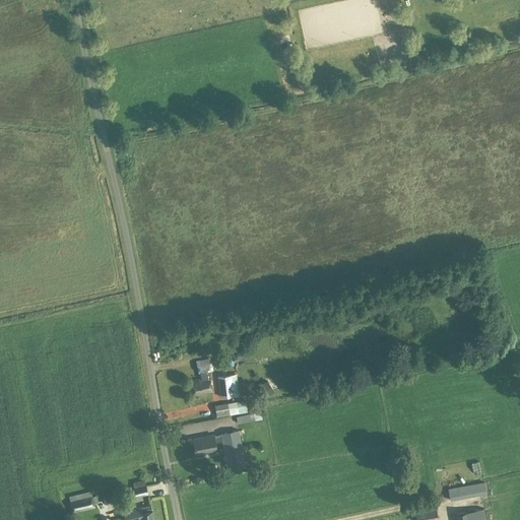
[(298,19),(379,18),(378,0),(308,0),(309,6),(298,6),(298,19)]
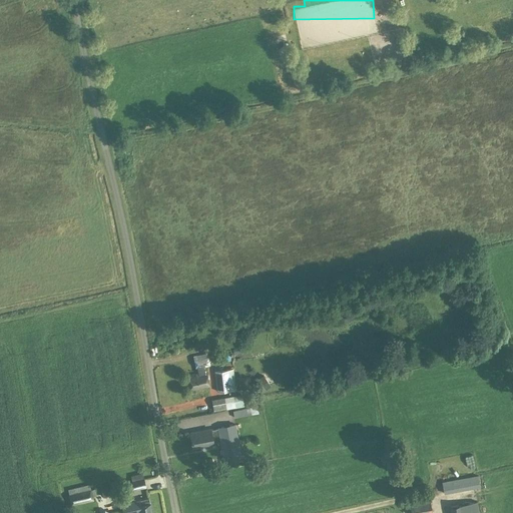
[(233,370),(215,372),(217,393),(236,390),(233,370)]
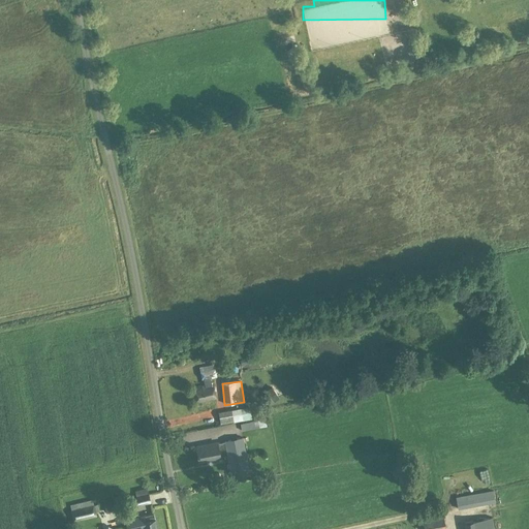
[(213,384),(195,389),(198,402),(216,399),(213,384)]
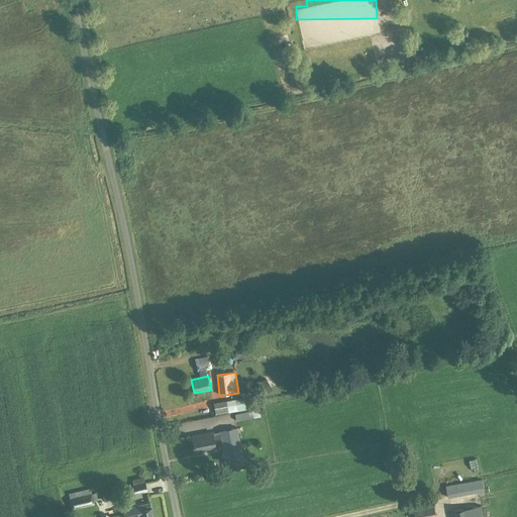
[(267,377),(261,380),(266,389),(272,386),(267,377)]
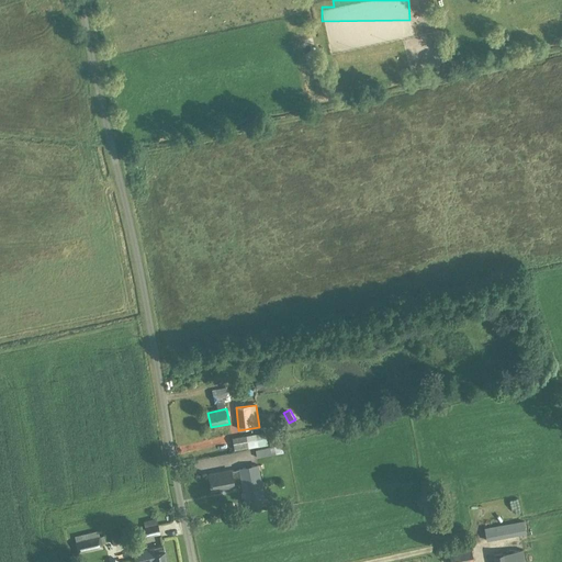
[(268,446),(266,434),(233,439),(235,451),(268,446)]
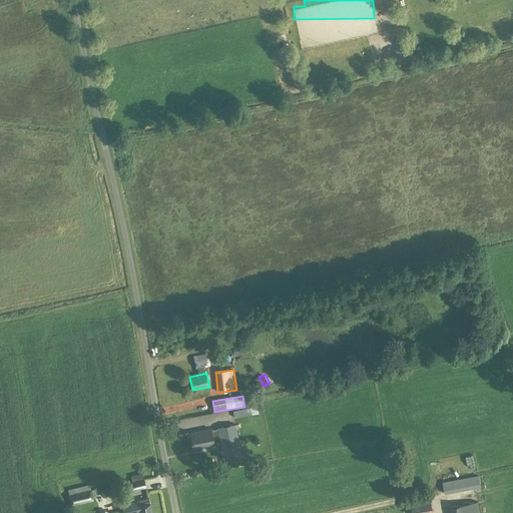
[(234,418),(252,415),(251,408),(233,411),(234,418)]
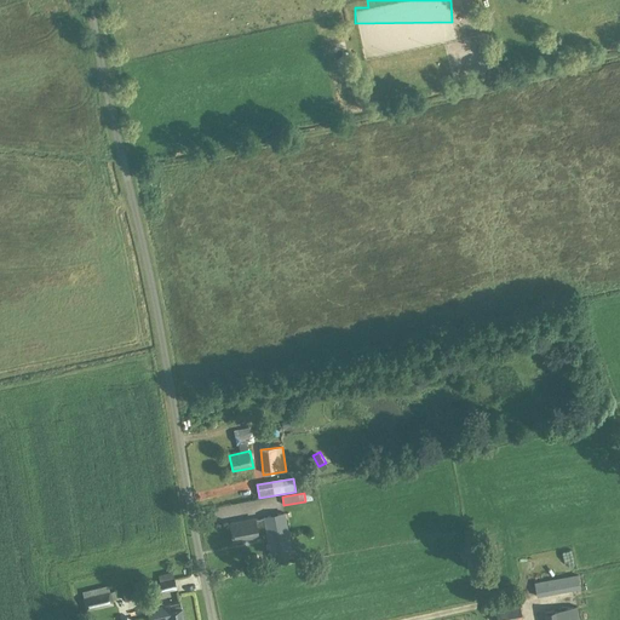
[(230,524),(234,541),(258,537),(267,534),(271,562),(293,557),(286,514),(263,517),(263,518),(254,521),(254,520),(230,524)]
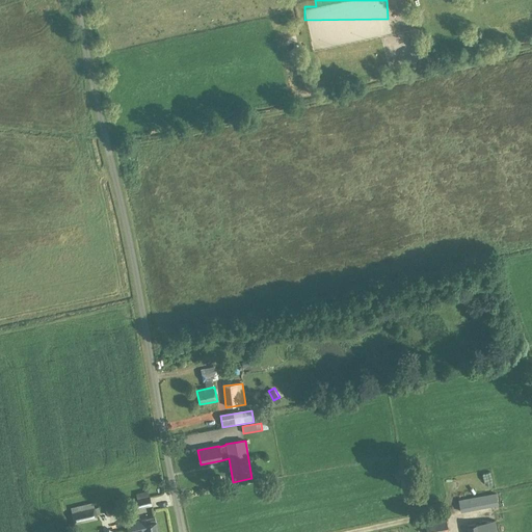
[(472,459),(469,450),(452,455),(454,463),(472,459)]
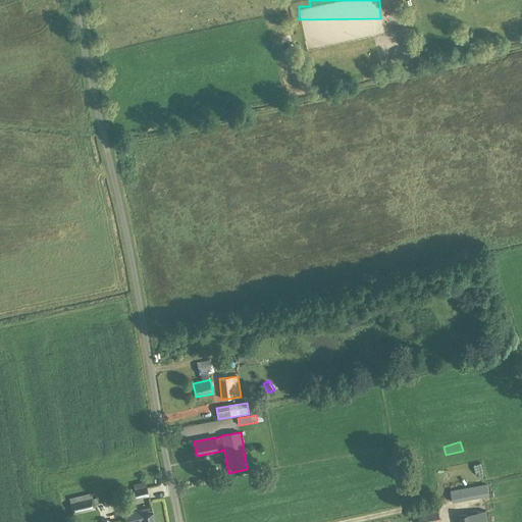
[(146,480),(134,483),(137,499),(149,496),(146,480)]
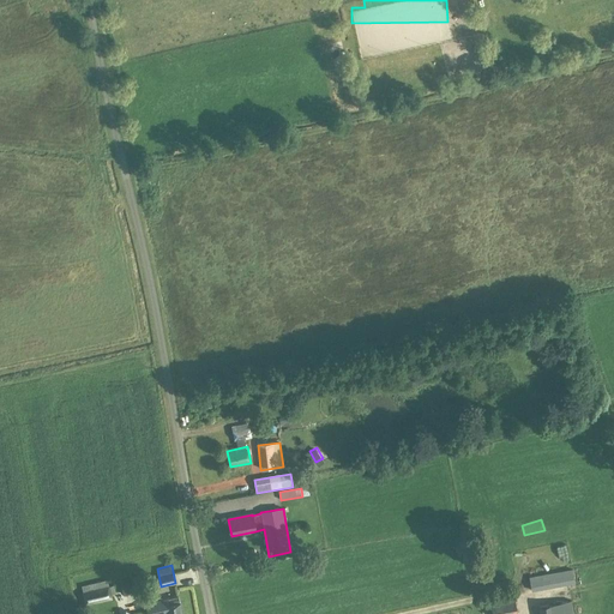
[(529,578),(531,591),(575,584),(572,570),(529,578)]
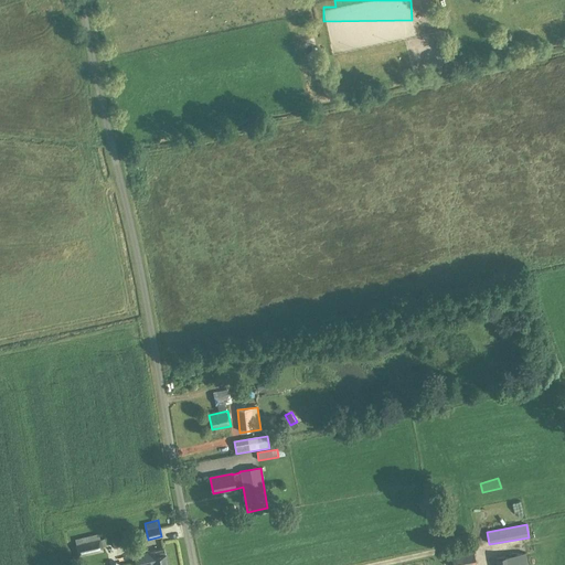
[(110,535),(114,547),(131,543),(127,531),(110,535)]
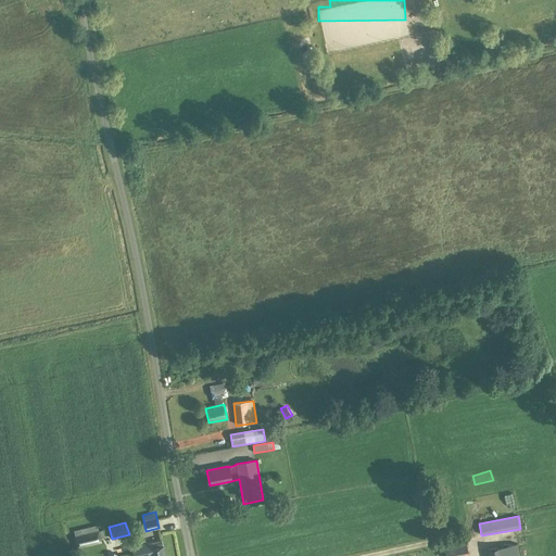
[(77,548),(102,543),(100,532),(75,538),(77,548)]
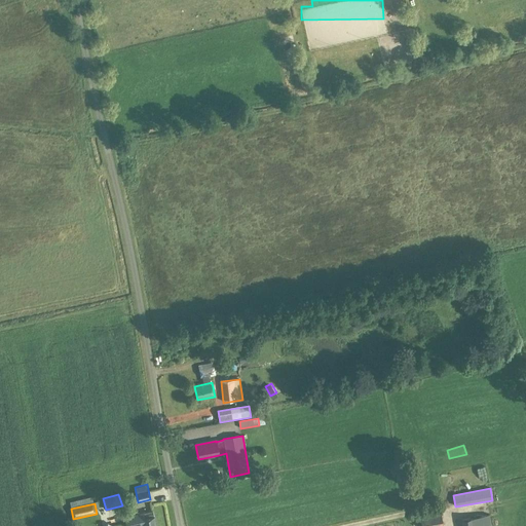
[(156,525),(155,517),(154,517),(153,512),(125,518),(126,525),(139,525),(143,525),(156,525)]
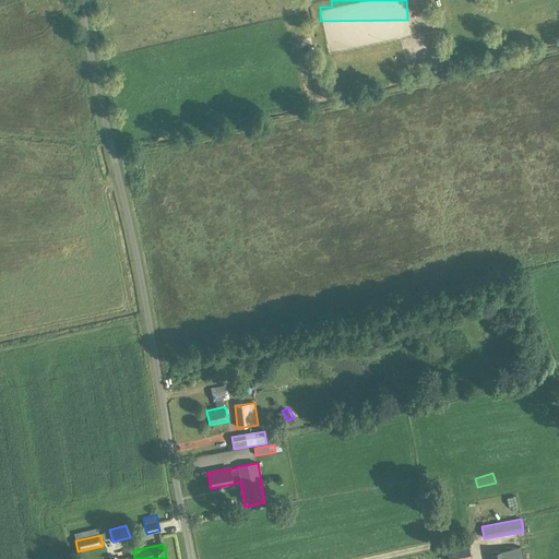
[(447,550),(448,558),(471,558),(468,546),(447,550)]
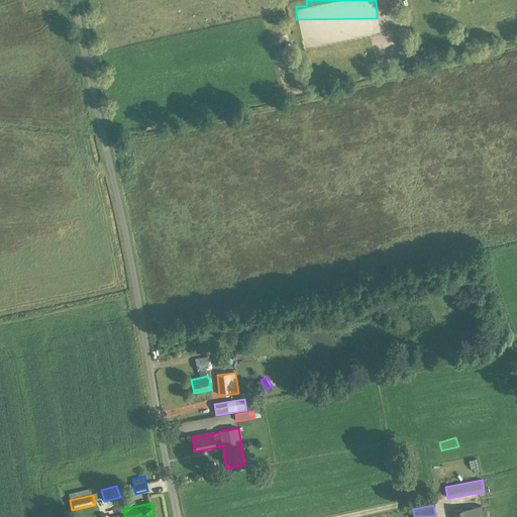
[(483,516),(482,506),(453,511),(454,516),(483,516)]
